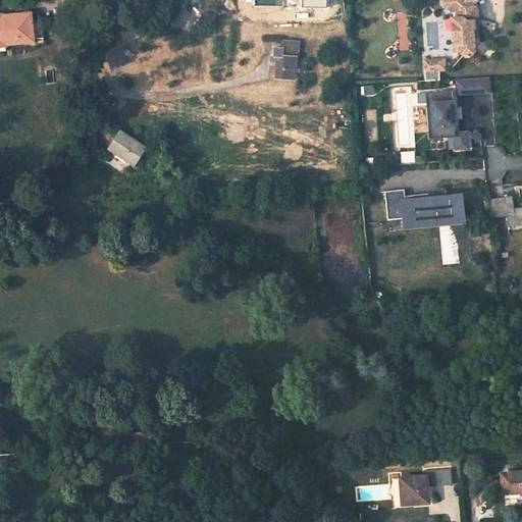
[(470,54),(474,50),(473,36),(472,36),(472,29),(473,29),(474,27),(474,19),(475,19),(474,5),(473,3),(468,0),(445,0),(445,3),(454,12),(458,11),(458,17),(453,17),(454,31),(455,31),(456,43),(460,43),(461,51),(465,55),(470,54)]
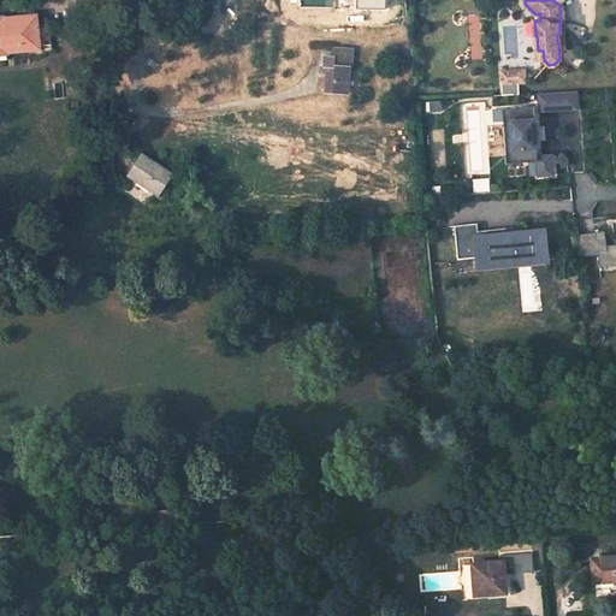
[(0,64),(7,64),(6,54),(9,54),(9,52),(41,48),(42,53),(53,52),(51,24),(39,25),(37,12),(3,16),(3,15),(0,13),(0,64)]
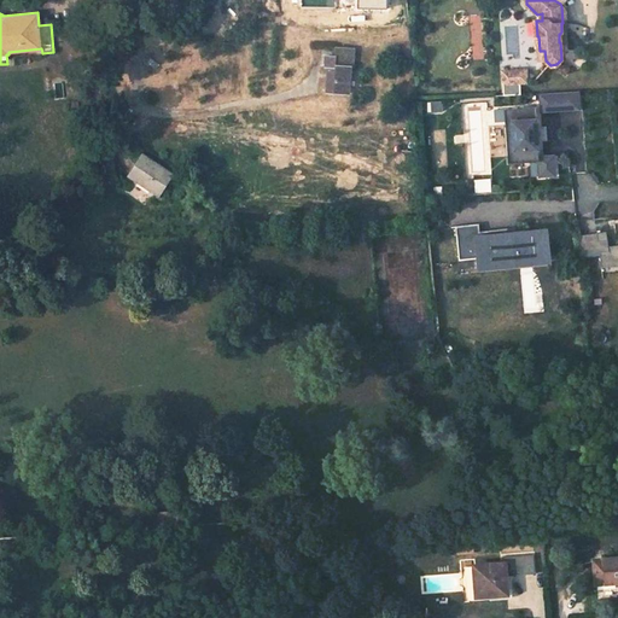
[(325,98),(345,98),(345,73),(349,73),(348,54),(330,54),(331,62),(320,63),(321,73),(324,73),(325,98)]
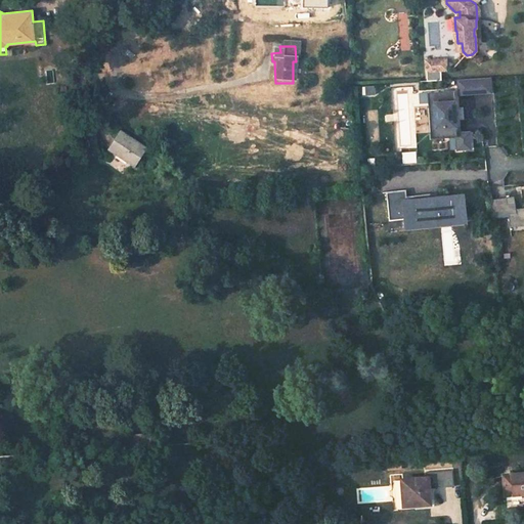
[(426,61),(431,61),(431,70),(447,69),(446,58),(426,59),(426,61)]
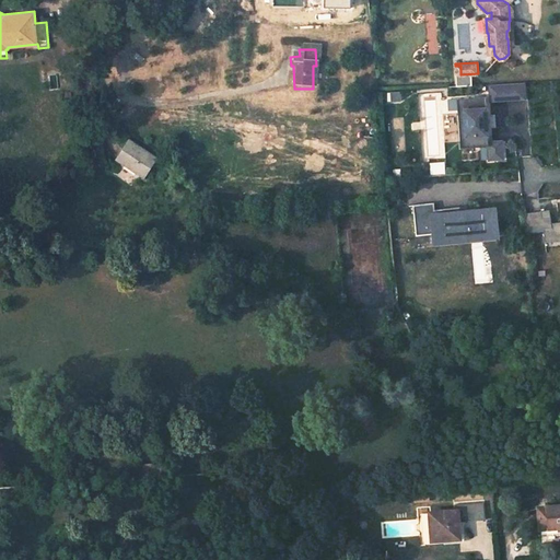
[(489,96),(506,95),(506,100),(524,98),(523,82),(488,84),(489,96)]
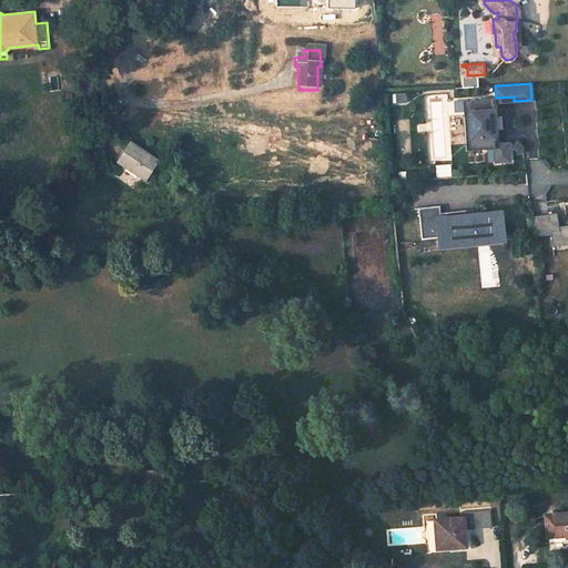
[(494,143),(492,94),(463,95),(464,108),(470,108),(472,134),(482,134),(482,145),(494,144),(495,161),(508,160),(508,142),(494,143)]
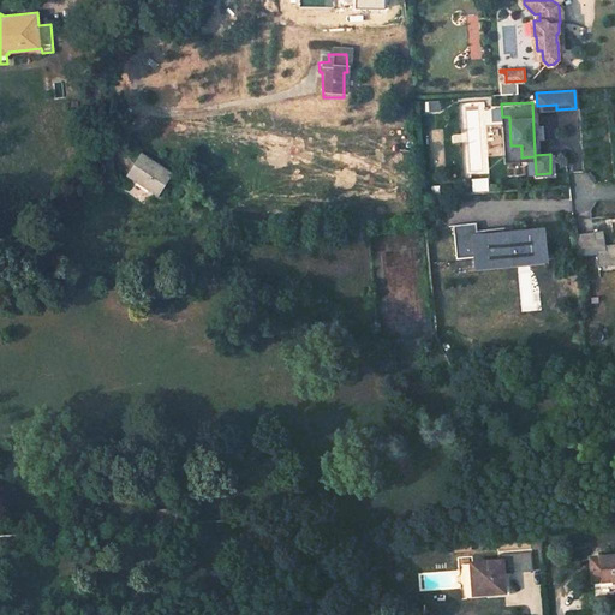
[(129,174),(160,193),(174,172),(143,153),(129,174)]
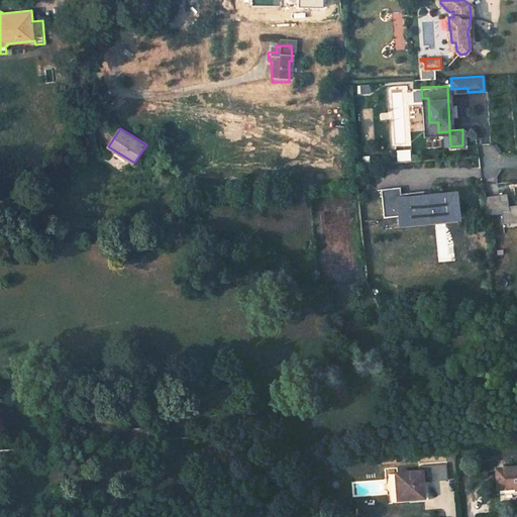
[(398,186),(379,188),(382,216),(411,214),(411,219),(454,215),(453,205),(452,193),(423,196),(422,190),(399,192),(398,186)]
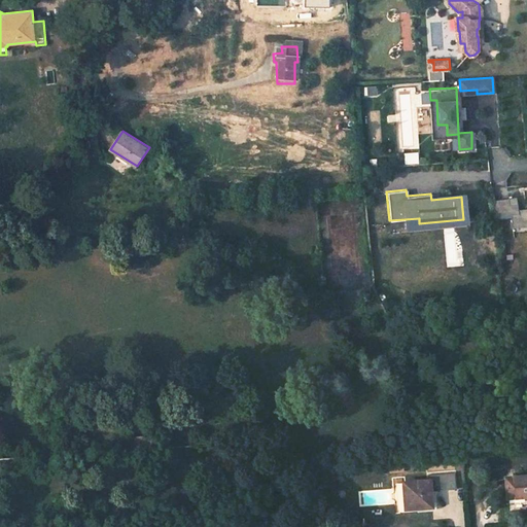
[(526,200),(518,202),(517,189),(493,192),(494,214),(511,211),(513,224),(526,221),(526,200)]
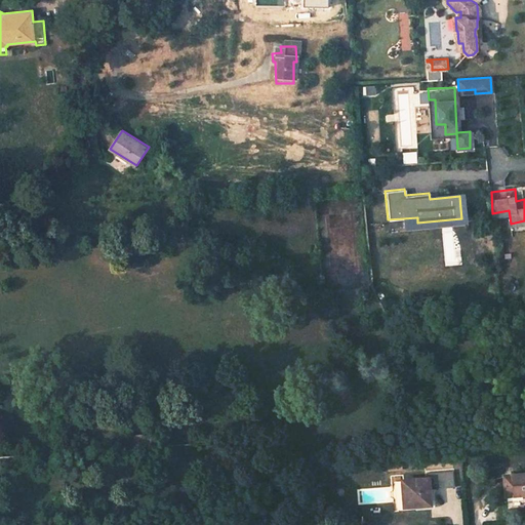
[(524,472),(501,474),(505,494),(524,492),(524,472)]
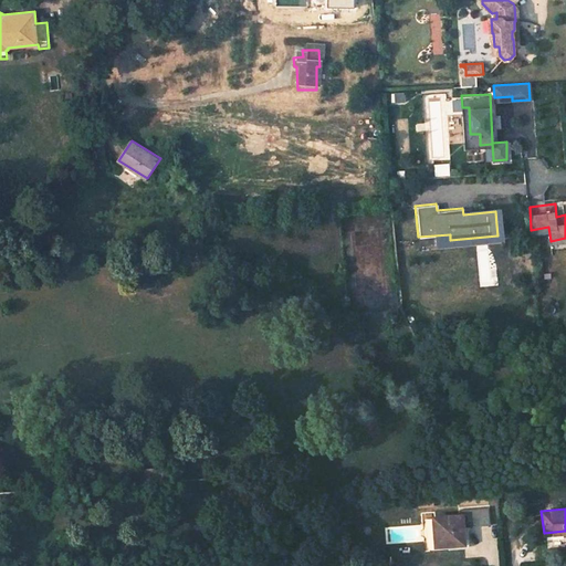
[(429,517),(431,546),(460,544),(459,516),(429,517)]
